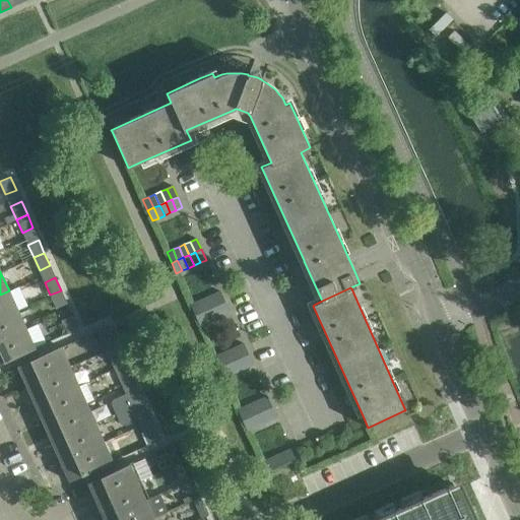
[(0,317),(17,310),(9,290),(0,295),(0,317)]
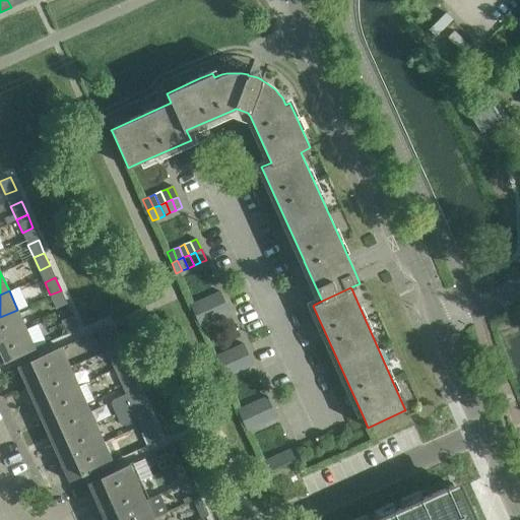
[(61,290),(50,295),(56,308),(67,304),(61,290)]
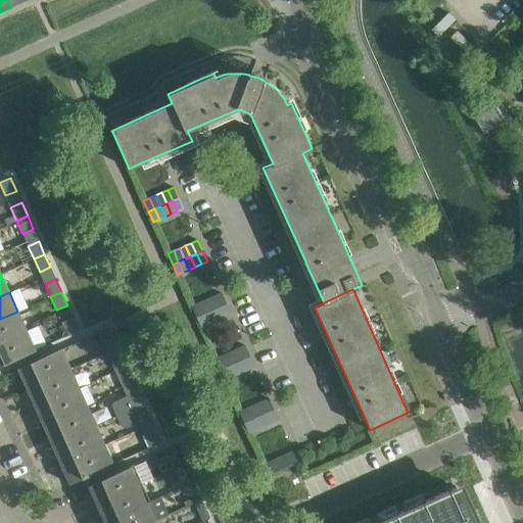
[(216,295),(220,306),(226,303),(222,293),(216,295)]
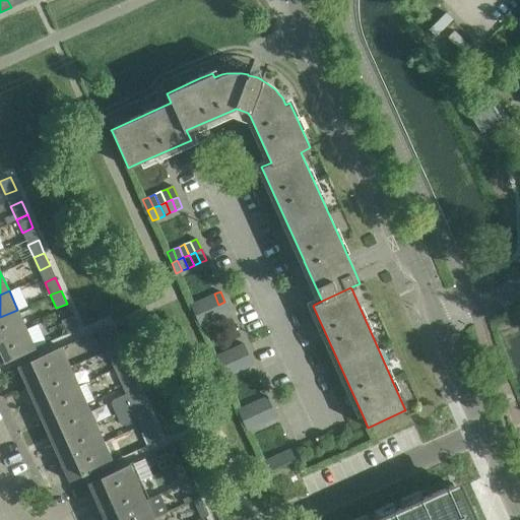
[(214,294),(208,297),(213,308),(218,305),(214,294)]
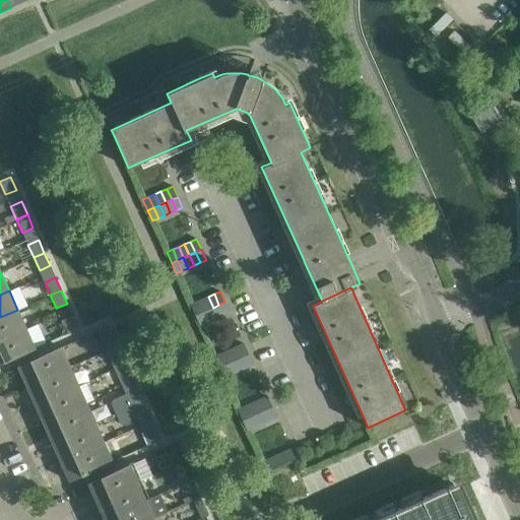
[(207,310),(213,308),(208,297),(202,300),(207,310)]
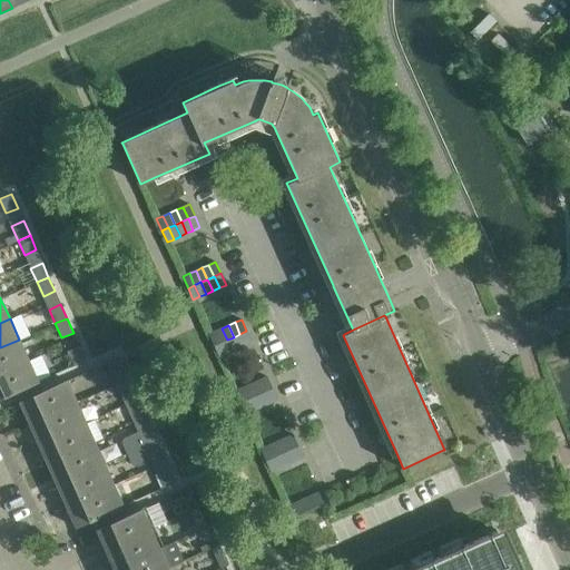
[(220,343),(227,340),(222,328),(215,331),(220,343)]
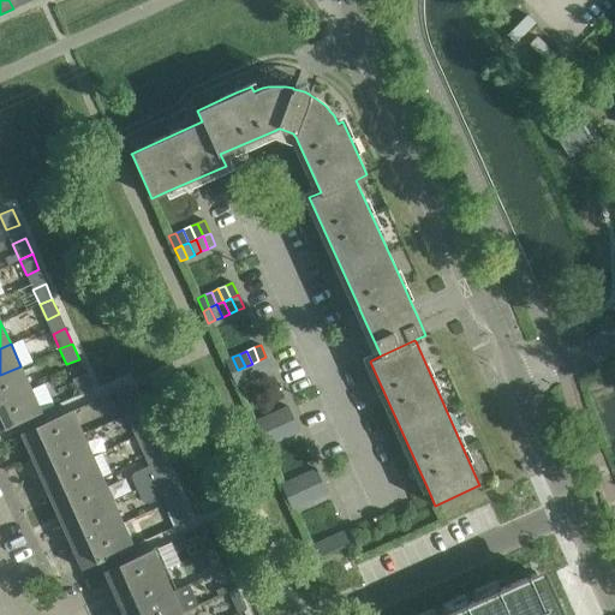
[(231,374),(238,370),(232,357),(225,360),(231,374)]
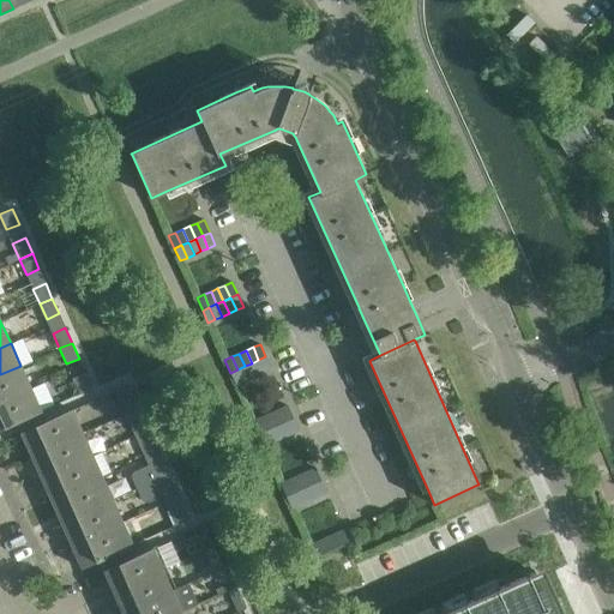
[(271,369),(265,356),(258,360),(264,372),(271,369)]
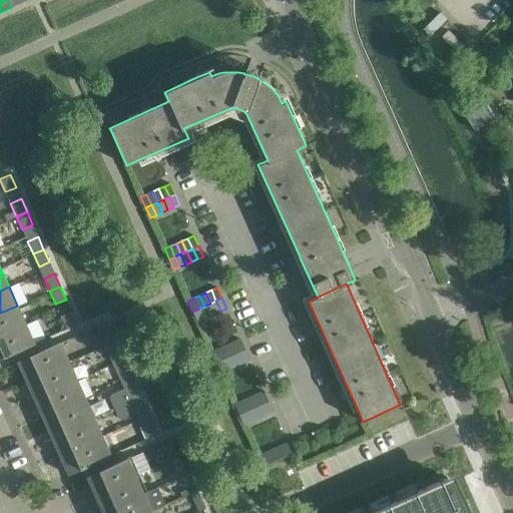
[(215,301),(210,304),(214,314),(220,311),(215,301)]
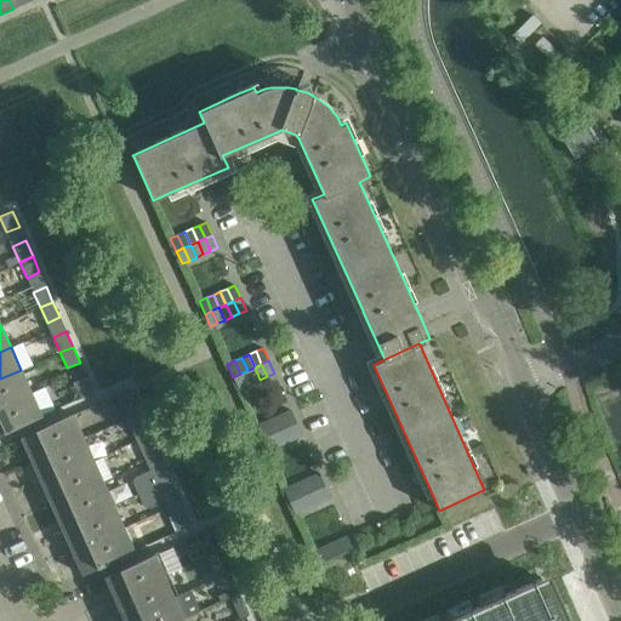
[(252,382),(260,380),(255,368),(248,370),(252,382)]
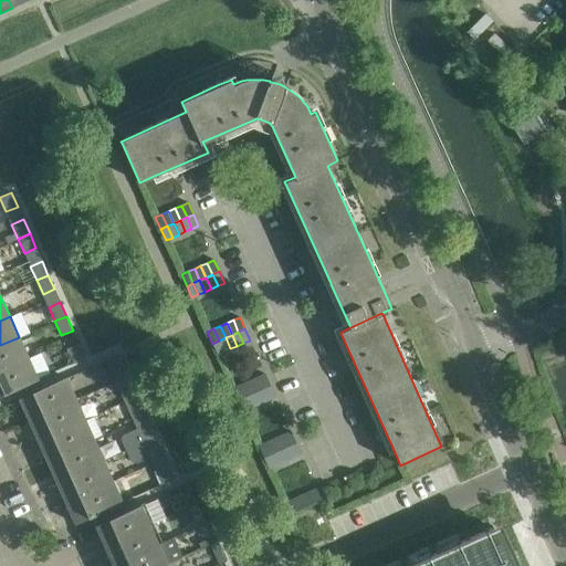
[(19,337),(0,345),(0,369),(28,358),(19,337)]
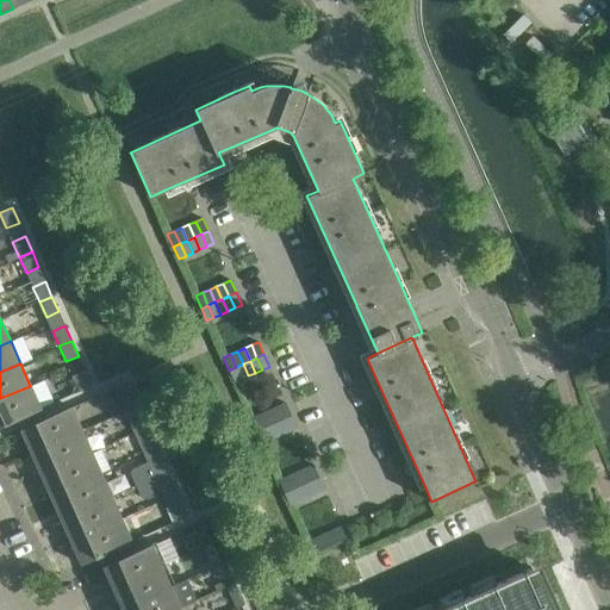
[(243,363),(236,367),(241,379),(248,375),(243,363)]
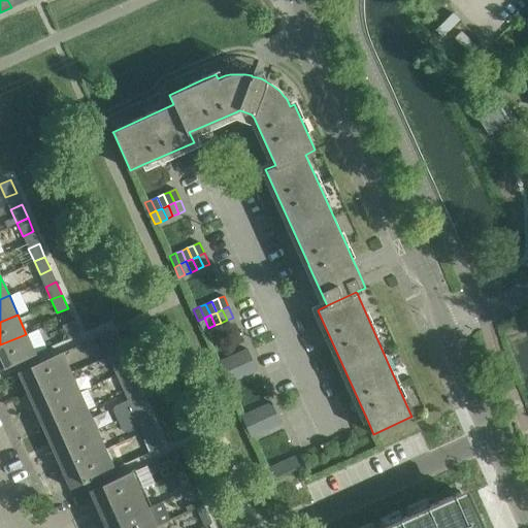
[(198,321),(203,331),(208,328),(204,318),(198,321)]
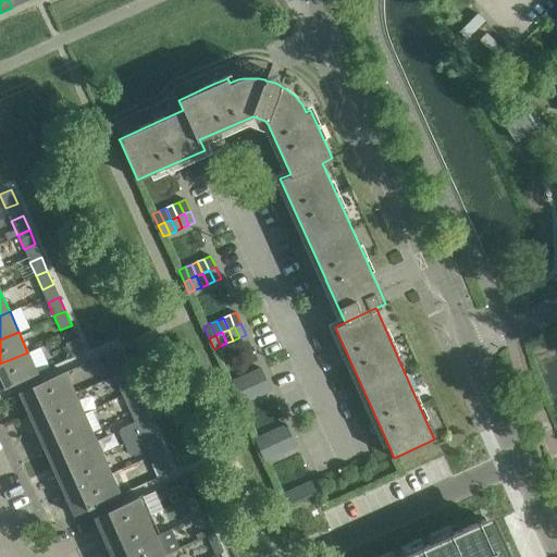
[(84,351),(77,337),(65,343),(72,357),(84,351)]
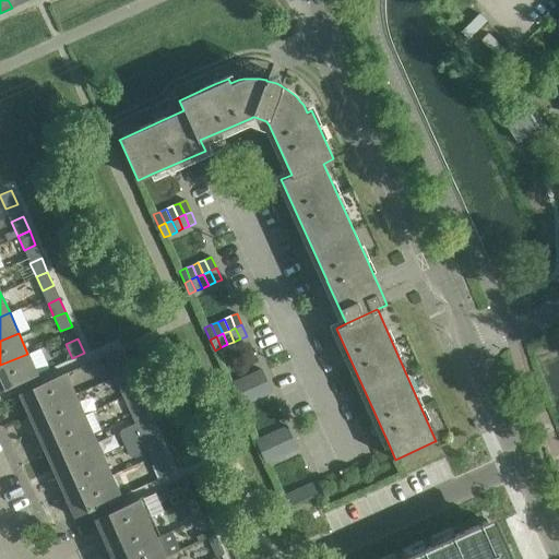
[(122,365),(117,351),(105,355),(111,369),(122,365)]
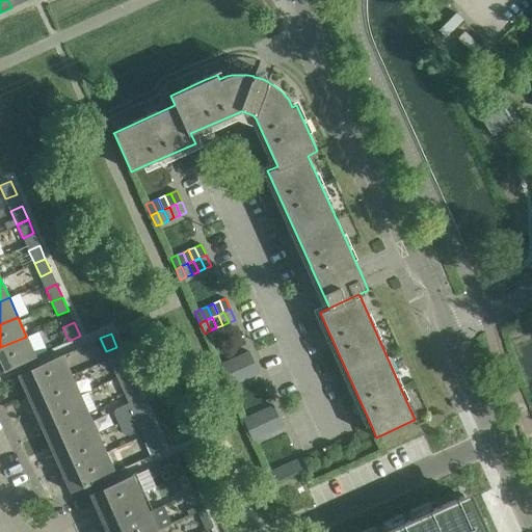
[(26,337),(0,347),(0,372),(35,356),(26,337)]
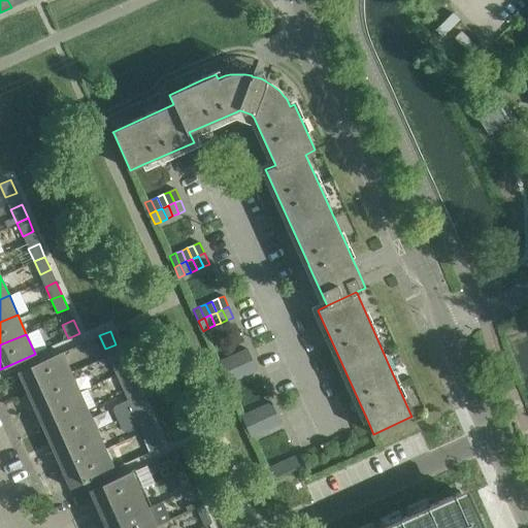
[(241,352),(245,362),(252,360),(248,349),(241,352)]
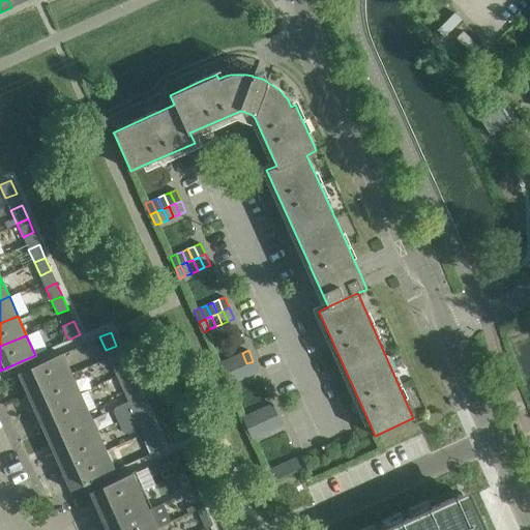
[(27,393),(71,374),(62,353),(18,373),(27,393)]
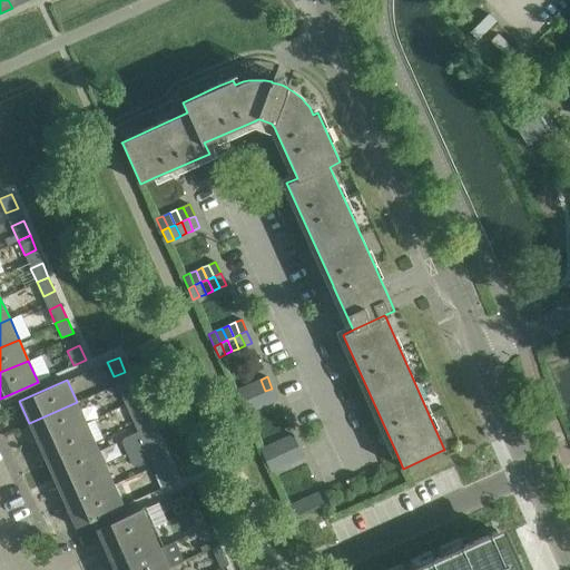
[(261,380),(254,382),(259,394),(265,391),(261,380)]
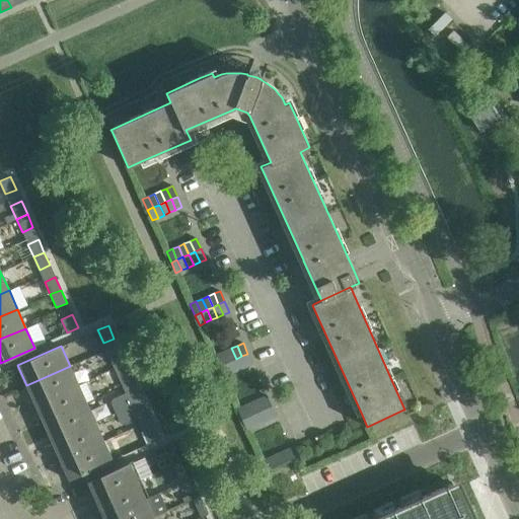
[(230,361),(236,359),(231,348),(225,351),(230,361)]
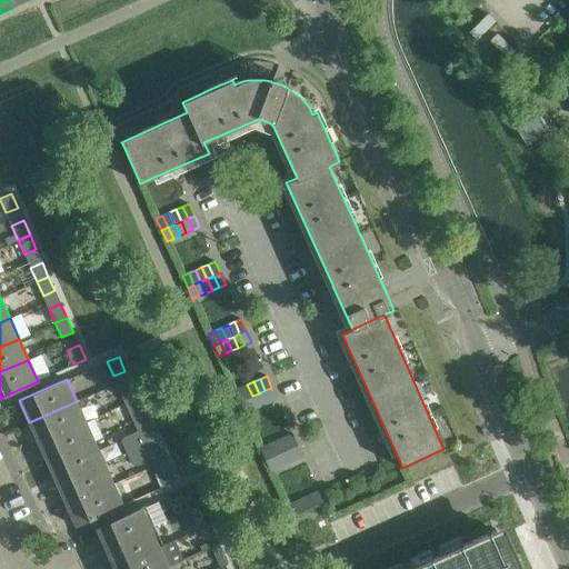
[(119,389),(126,403),(137,398),(131,383),(119,389)]
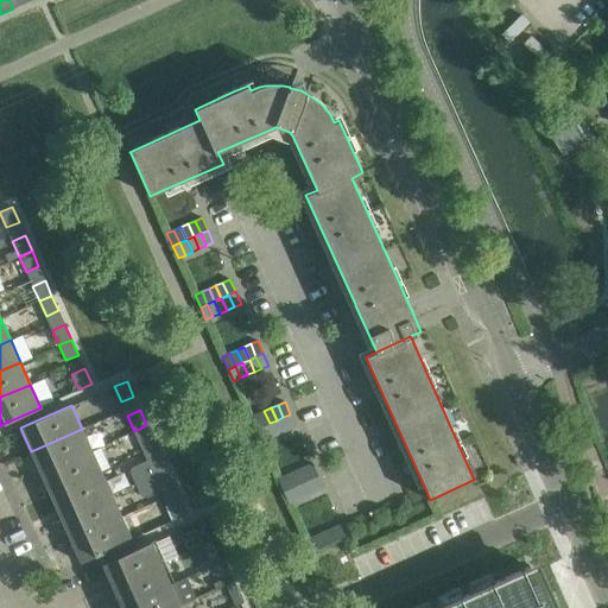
[(263,426),(270,423),(264,411),(257,415),(263,426)]
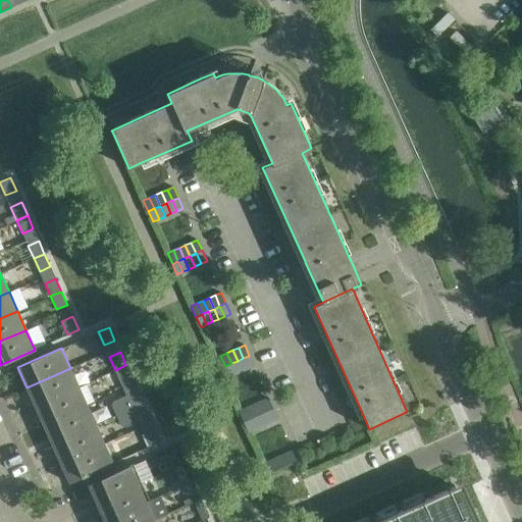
[(219,369),(225,366),(220,356),(214,358),(219,369)]
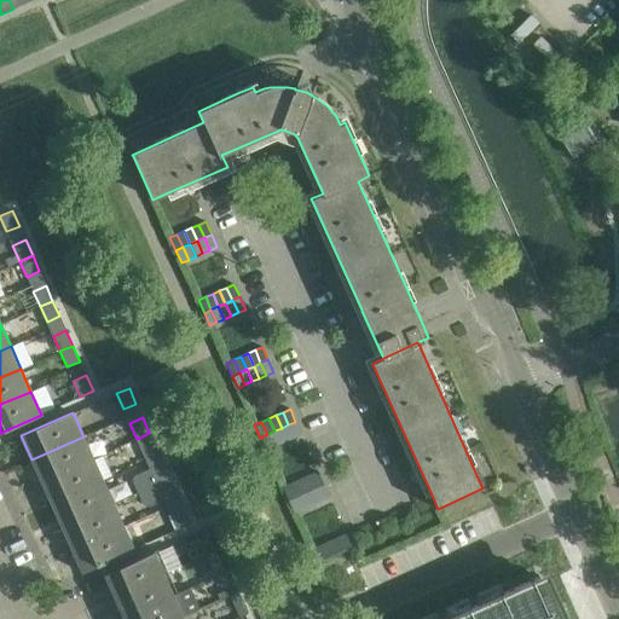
[(301,434),(295,422),(288,424),(294,438),(301,434)]
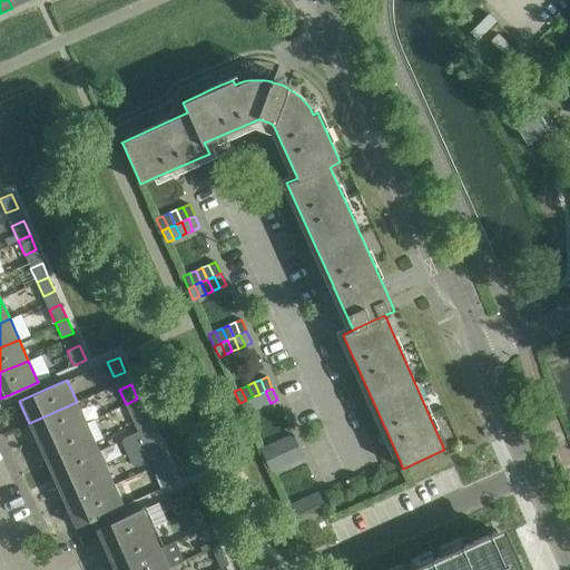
[(265,391),(259,394),(264,405),(271,403),(265,391)]
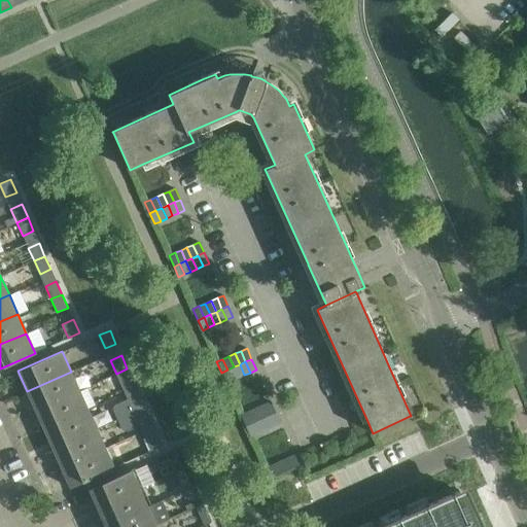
[(238,378),(244,375),(240,364),(234,366),(238,378)]
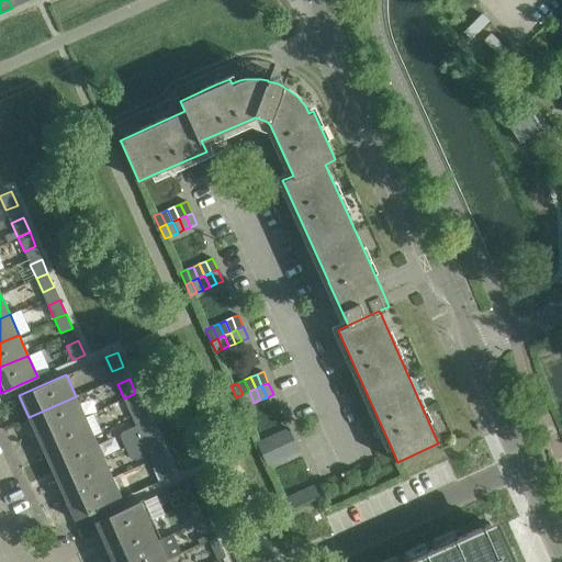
[(249,391),(243,394),(248,405),(254,403),(249,391)]
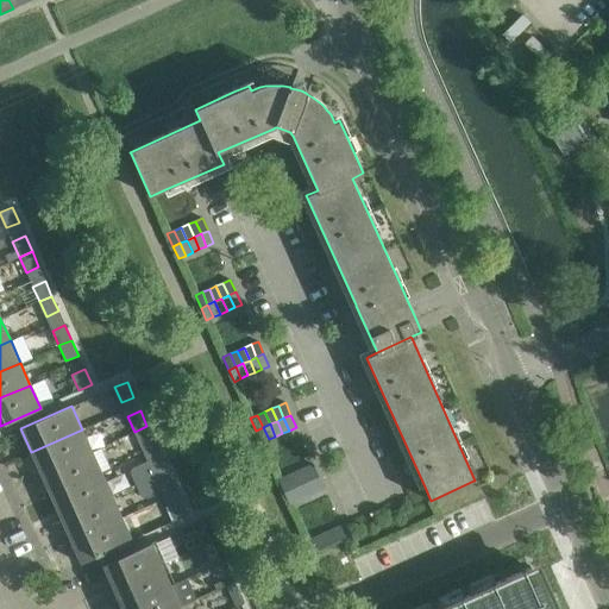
[(146,426),(135,432),(140,447),(154,441),(146,426)]
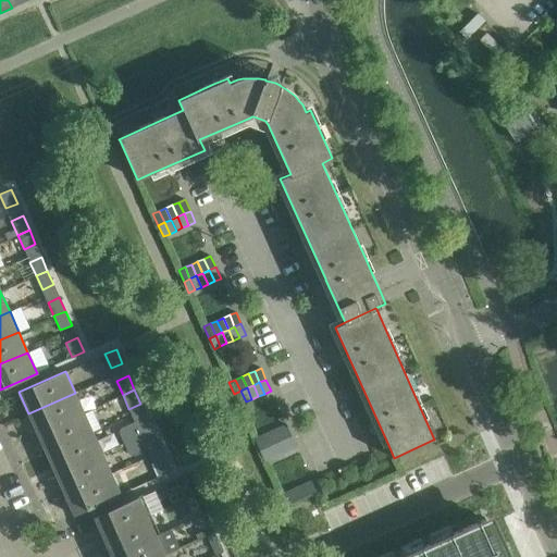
[(234,394),(239,405),(246,401),(240,391),(234,394)]
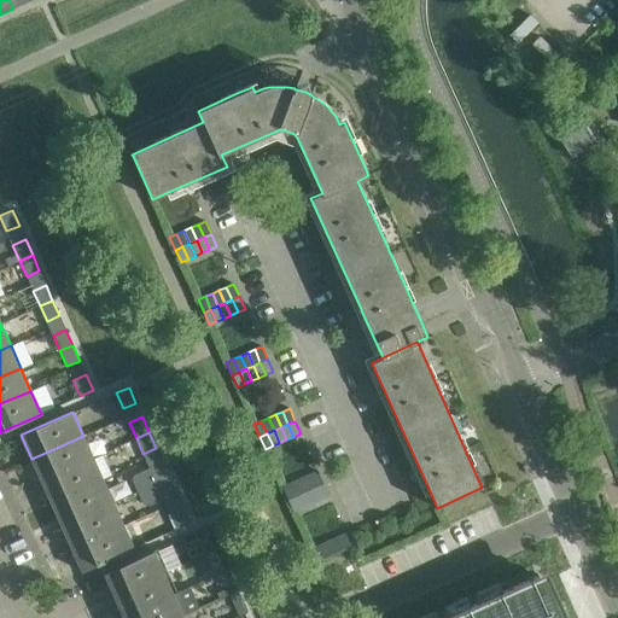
[(41,481),(93,458),(83,436),(31,459),(41,481)]
